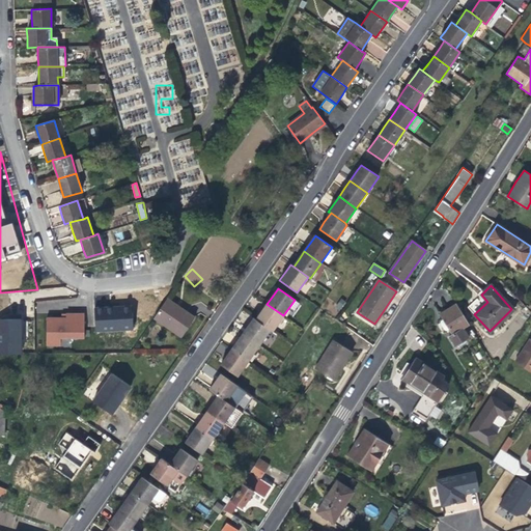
[(190,312),(168,297),(155,316),(182,336),(195,316),(190,312)]
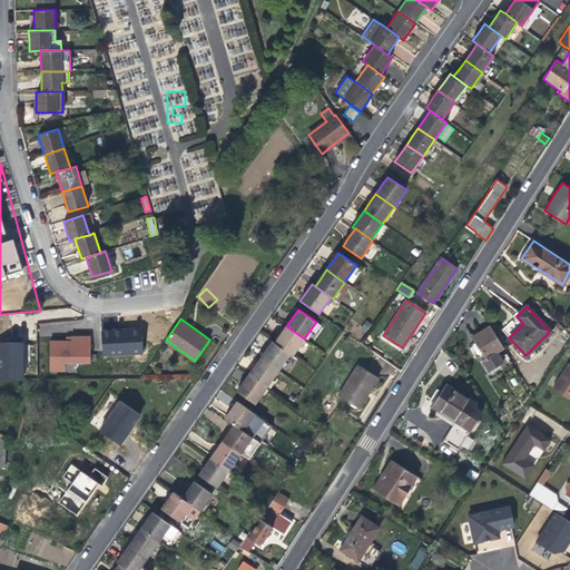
[(502,346),(490,325),(483,330),(471,336),(484,357),(481,360),(488,372),(503,361),(497,350),(502,346)]
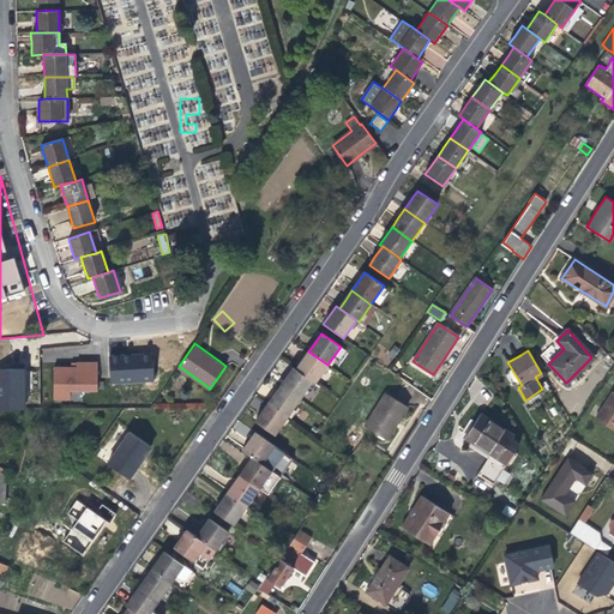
[(304,359),(295,369),(312,381),(314,383),(327,365),(308,351),(304,359)]
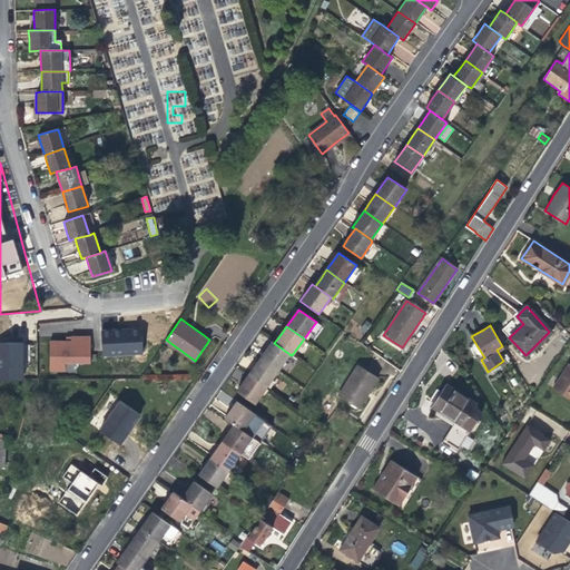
[(150,343),(149,327),(125,328),(126,344),(150,343)]
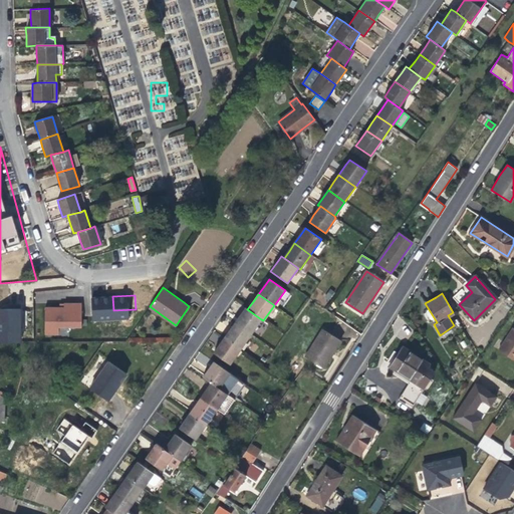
[(80,327),(80,304),(63,304),(63,308),(44,308),(44,332),(58,332),(58,327),(80,327)]
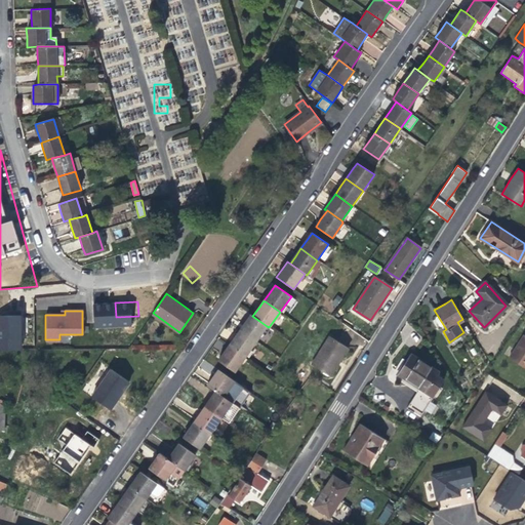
[(0,349),(21,350),(21,316),(0,315),(0,349)]
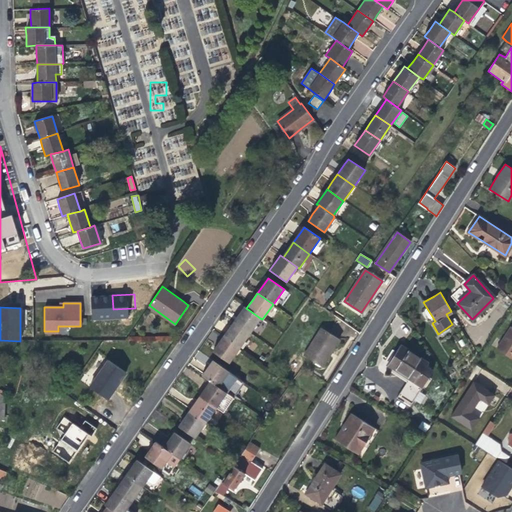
[(249,333),(260,318),(246,308),(244,307),(240,313),(234,322),(249,333)]
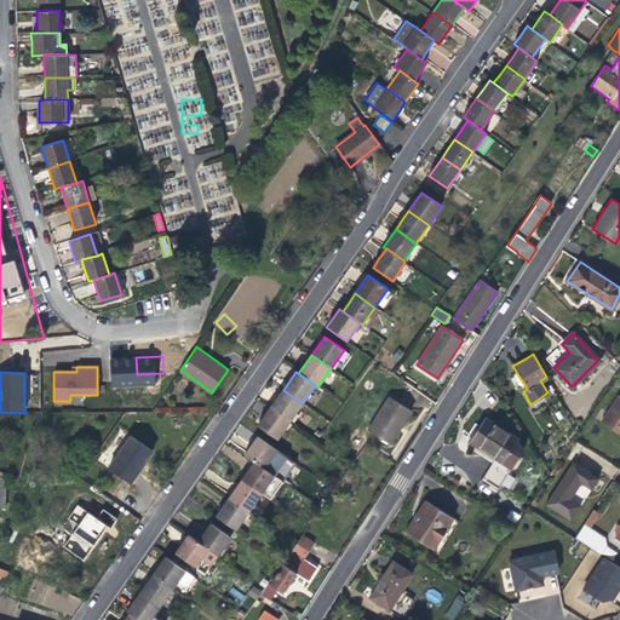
[(290,422),(302,403),(283,390),(277,399),(270,408),(290,422)]
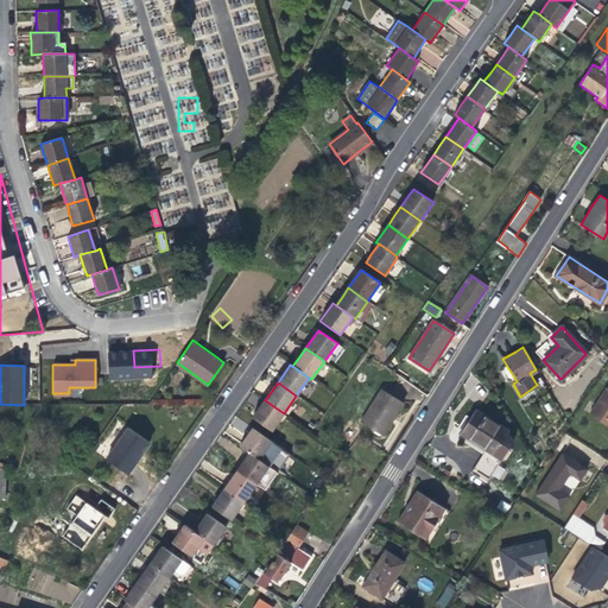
[(607,388),(590,415),(607,425),(607,388)]
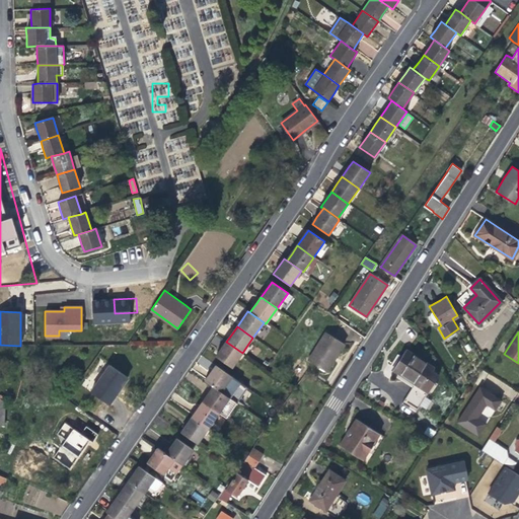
[(308,362),(327,373),(336,359),(345,345),(325,332),(308,362)]
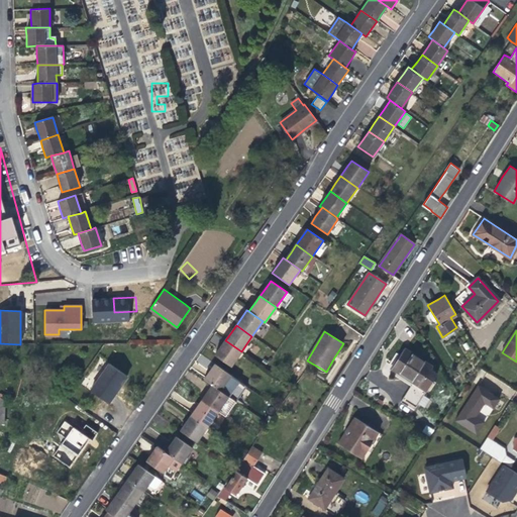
[(231,367),(241,351),(225,340),(220,347),(215,355),(231,367)]
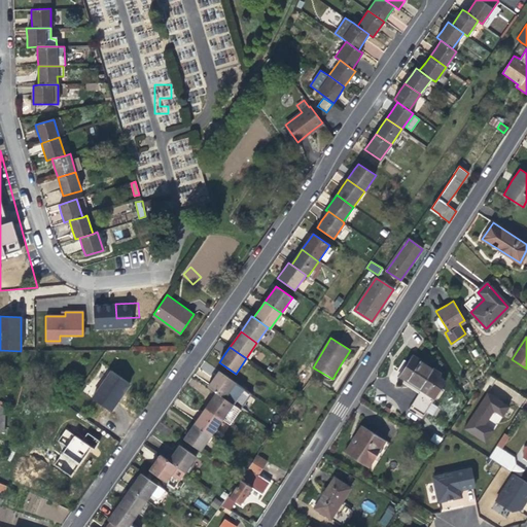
[(398,375),(428,393),(435,397),(446,382),(441,373),(412,355),(403,367),(398,375)]
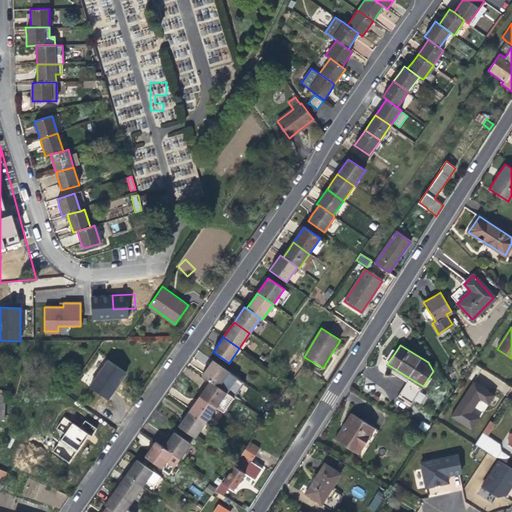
[(106,360),(88,386),(105,399),(115,385),(124,372),(106,360)]
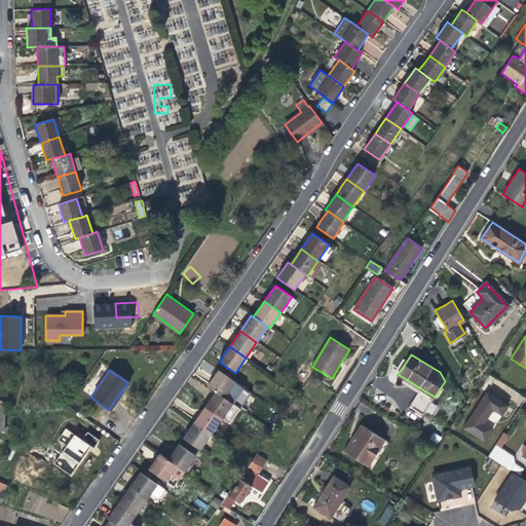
[(208,385),(216,391),(224,398),(234,382),(218,370),(214,376),(208,385)]
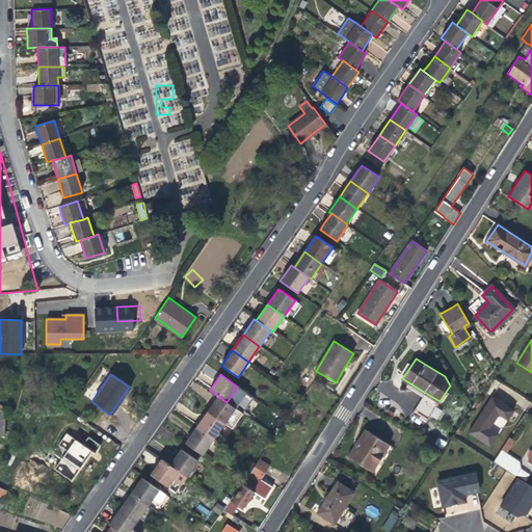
[(235,407),(227,402),(218,396),(212,405),(207,411),(223,423),(235,407)]
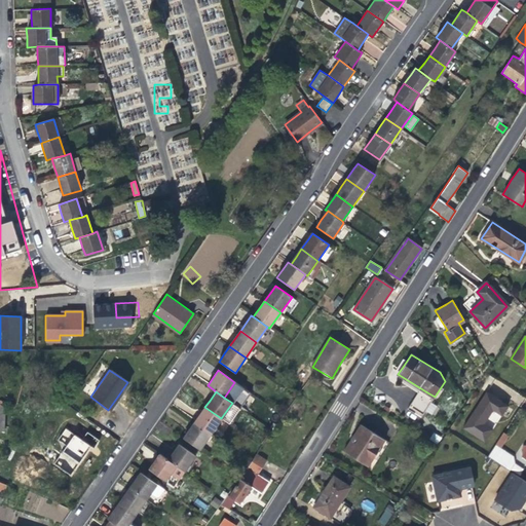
[(494,410),(503,416),(510,407),(488,392),(464,428),(486,443),(493,430),(484,424),(491,415),(494,410)]
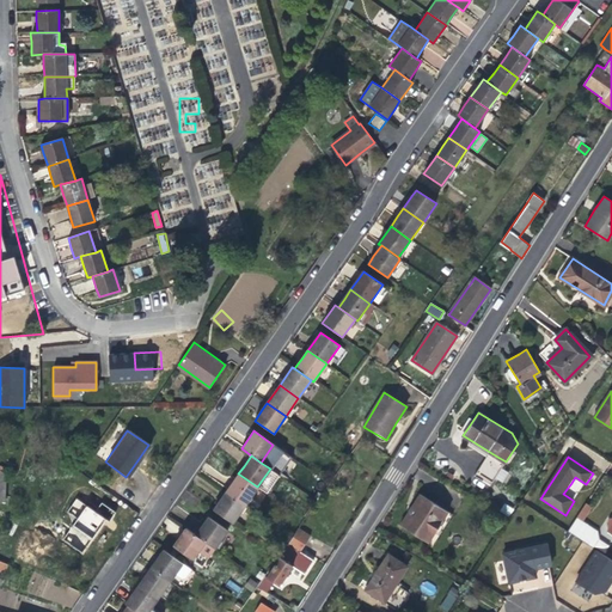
[(233,482),(226,491),(245,506),(257,487),(238,473),(233,482)]
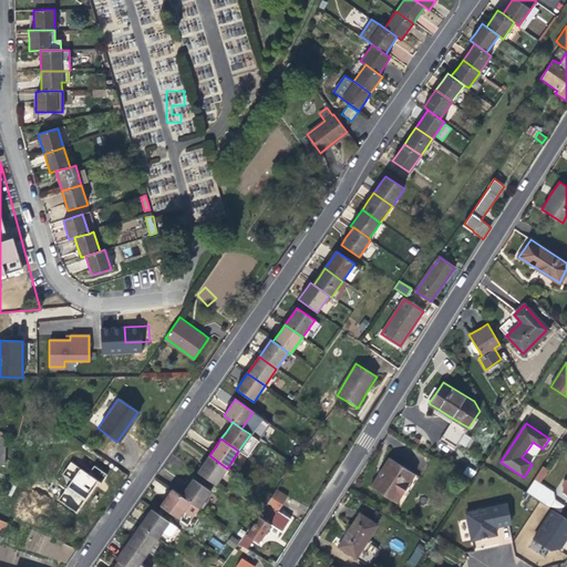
[(215,484),(227,468),(209,455),(204,464),(198,472),(215,484)]
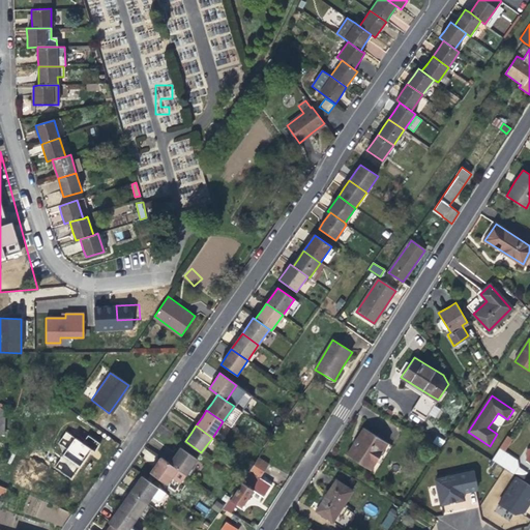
[(347,454),(372,470),(388,444),(364,429),(357,439),(347,454)]
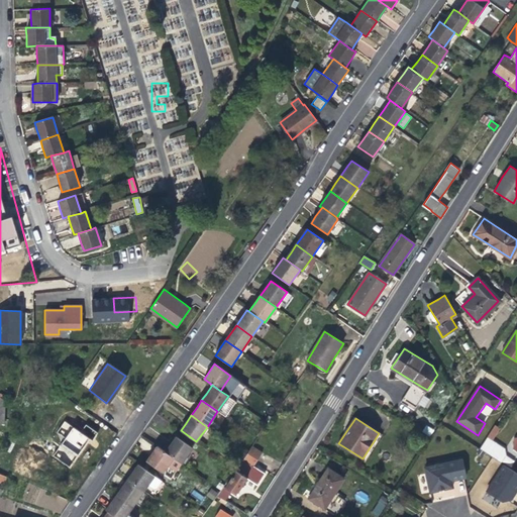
[(84,425),(81,430),(64,421),(58,432),(65,435),(53,457),(72,468),(87,437),(93,440),(98,431),(84,425)]
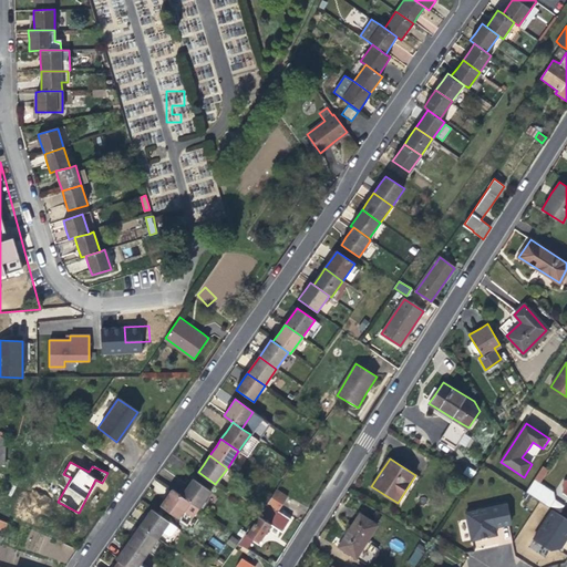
[(544,467),(539,474),(544,477),(548,471),(544,467)]
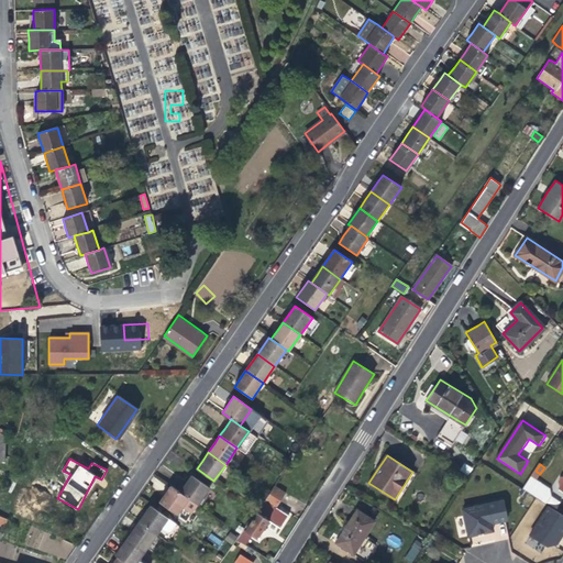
[(536,471),(531,477),(536,479),(540,474),(536,471)]
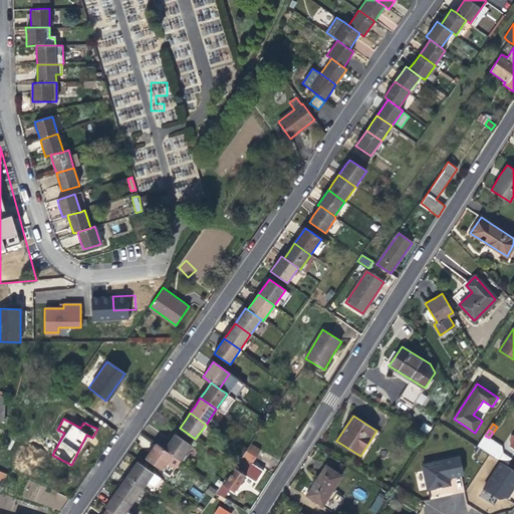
[(171,440),(164,450),(173,455),(180,461),(191,446),(175,434),(171,440)]
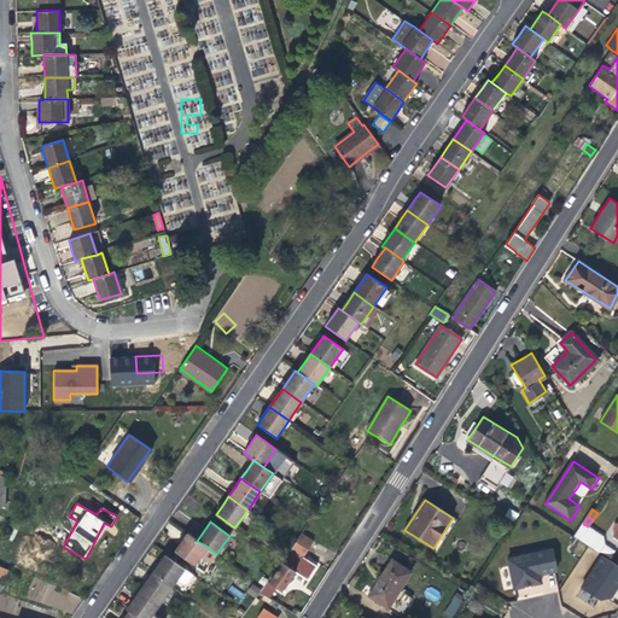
[(583,524),(573,537),(599,554),(605,544),(604,537),(588,526),(583,524)]
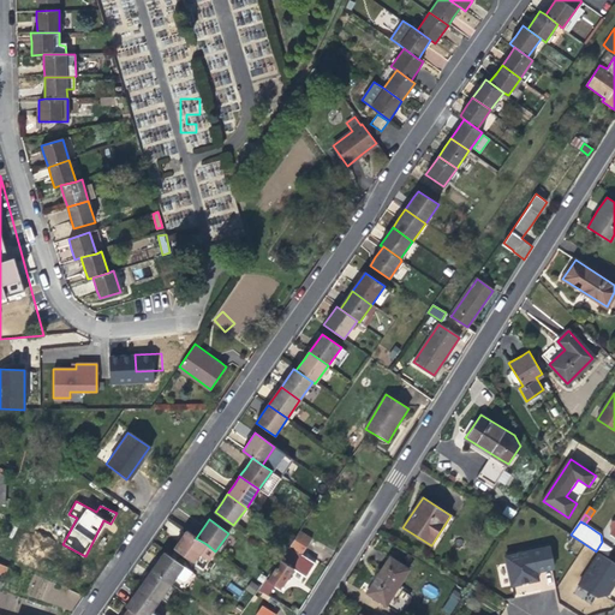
[(207,544),(196,538),(186,530),(180,538),(174,548),(203,568),(215,551),(207,544)]
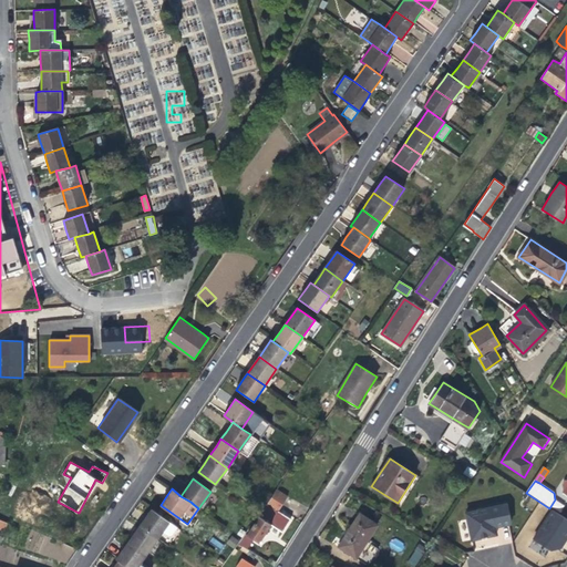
[(289,498),(288,497),(277,490),(270,500),(259,515),(258,516),(259,517),(247,535),(246,534),(243,539),(239,543),(247,548),(254,539),(259,543),(271,525),(282,533),(286,527),(291,521),(279,512),(289,498)]
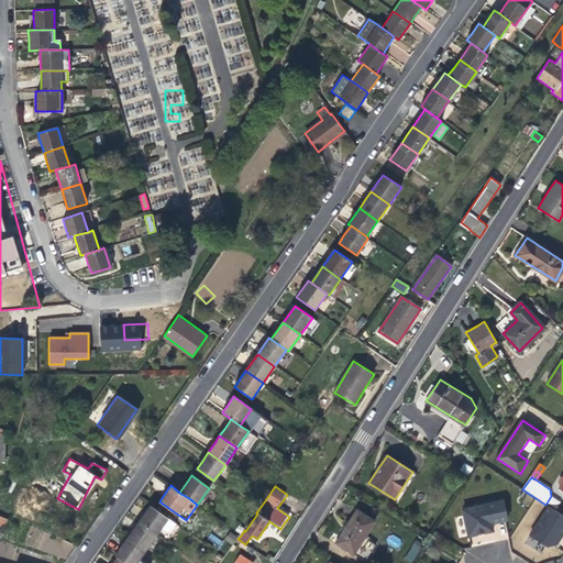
[(501,500),(462,509),(467,537),(487,532),(492,531),(490,523),(506,520),(501,500)]
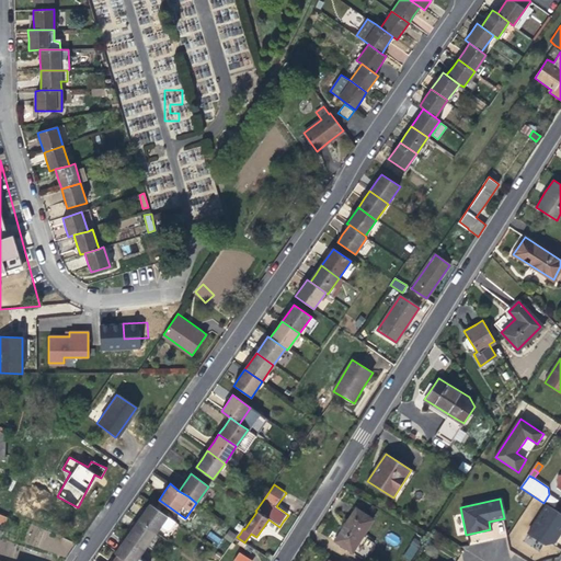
[(144,512),(138,521),(156,533),(167,516),(149,504),(144,512)]
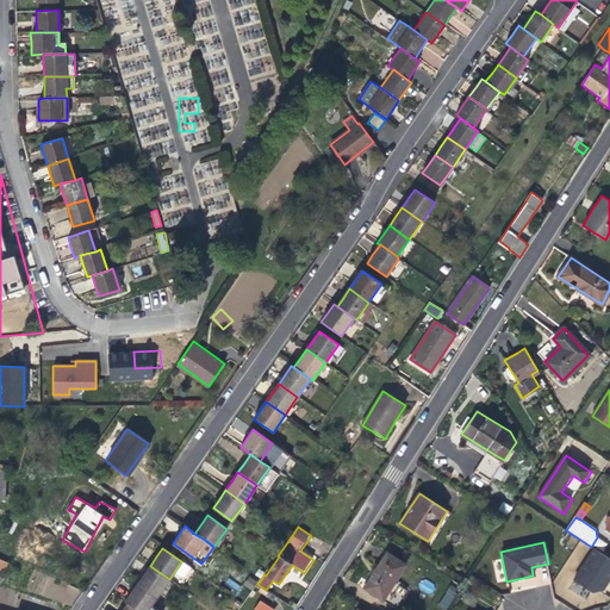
[(609,578),(609,559),(595,549),(574,580),(592,592),(598,591),(601,589),(607,579),(609,582),(609,578)]
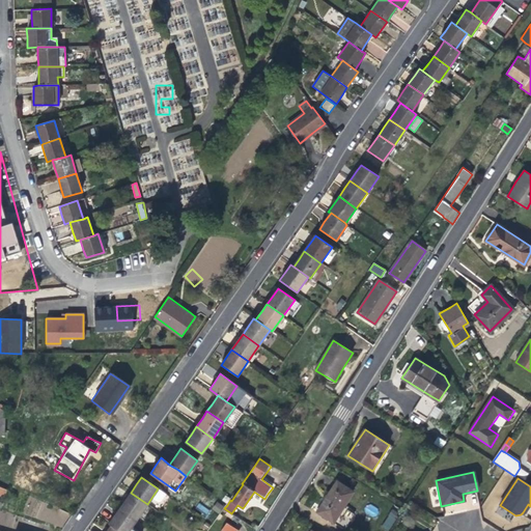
[(317,511),(333,521),(352,492),(336,482),(328,496),(317,511)]
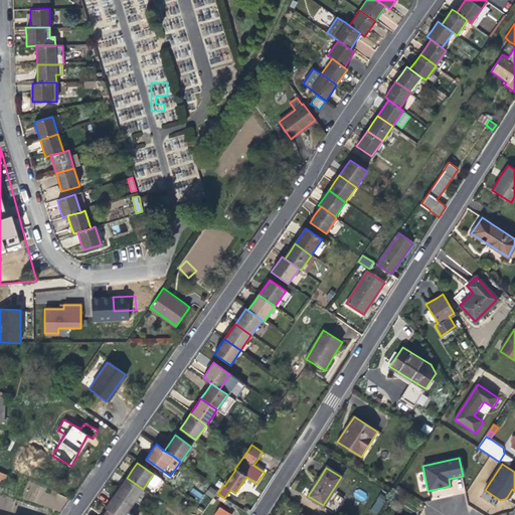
[(121,485),(116,493),(132,505),(143,489),(127,478),(121,485)]
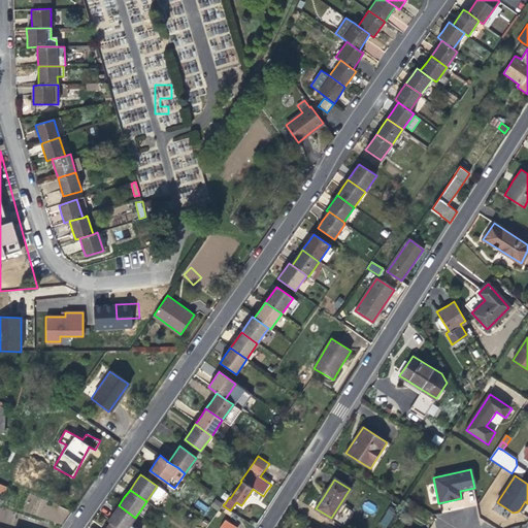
[(107,520),(109,522),(118,527),(133,527),(130,525),(135,518),(119,505),(113,512),(107,520)]
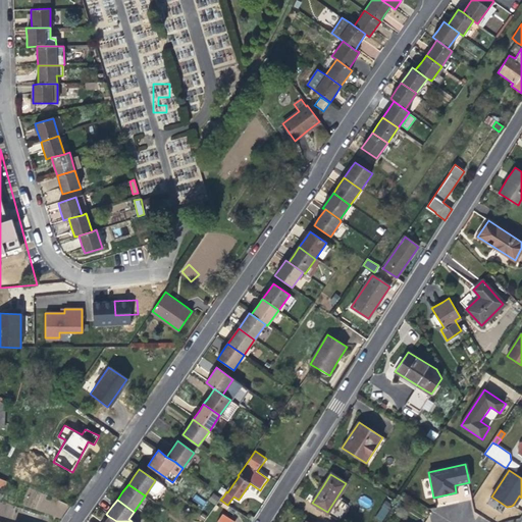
[(384,521),(390,505),(382,502),(376,519),(384,521)]
